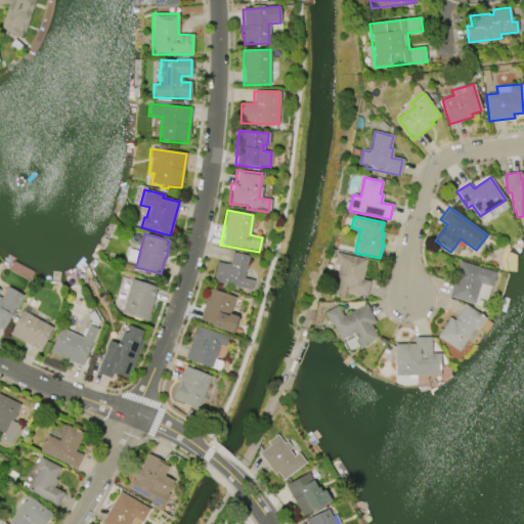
[(249,256),(244,277),(253,280),(251,290),(212,280),(217,261),(229,264),(232,252),(249,256)]
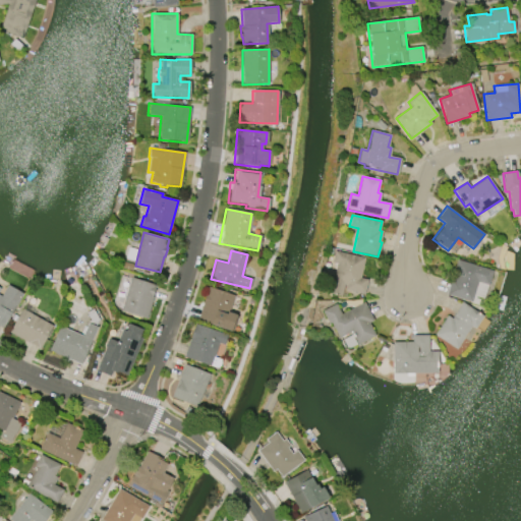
[(330,294),(336,264),(331,263),(334,251),(364,257),(360,278),(367,280),(363,294),(345,290),(346,285),(344,285),(341,296),(330,294)]
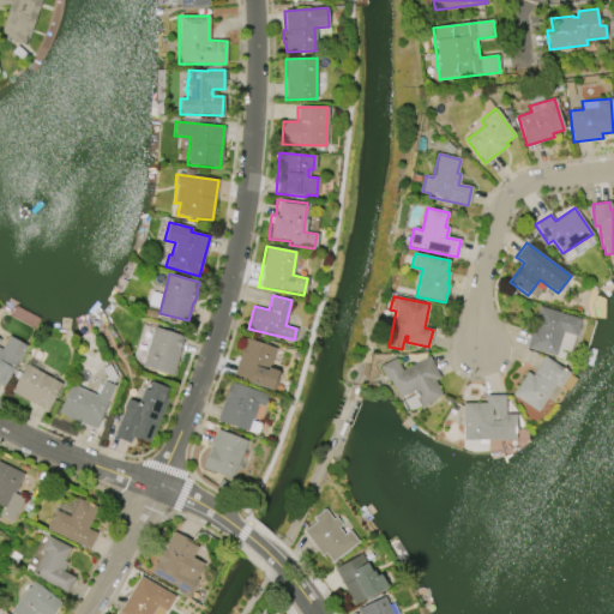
[(539,306),(581,319),(575,336),(563,332),(555,355),(525,347),(539,306)]
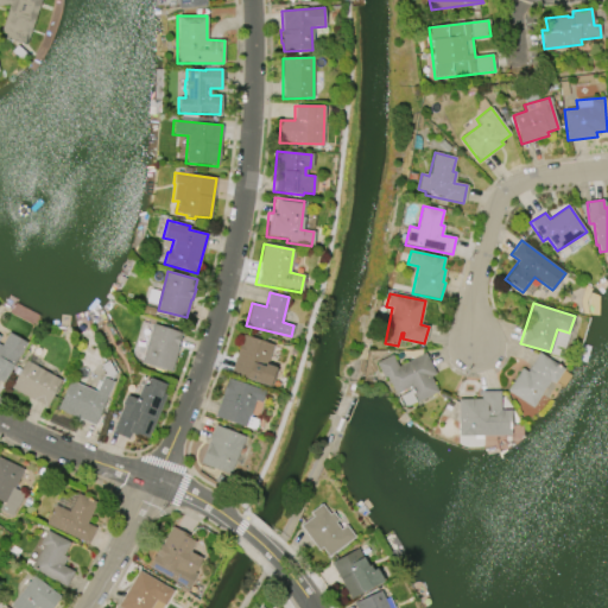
[(141,362),(153,324),(183,333),(171,372),(141,362)]
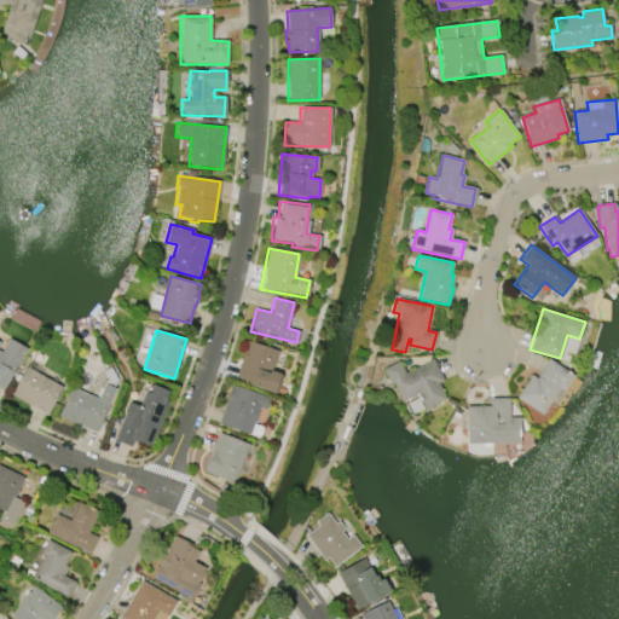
[(3,389),(0,387),(0,352),(7,339),(25,350),(3,389)]
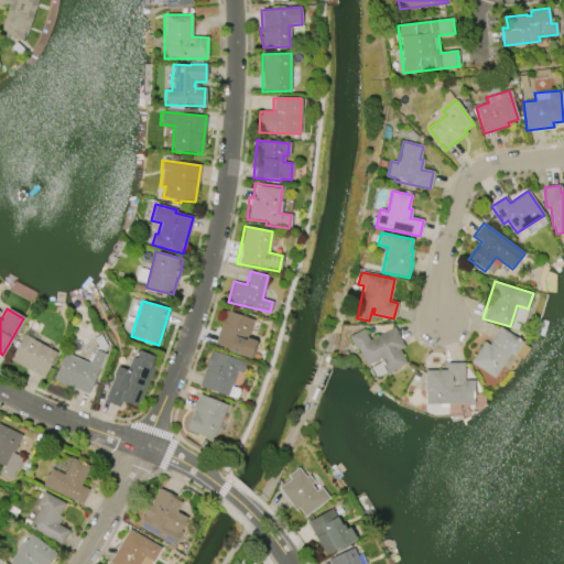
[(253,320),(247,338),(255,340),(249,358),(214,346),(226,311),(253,320)]
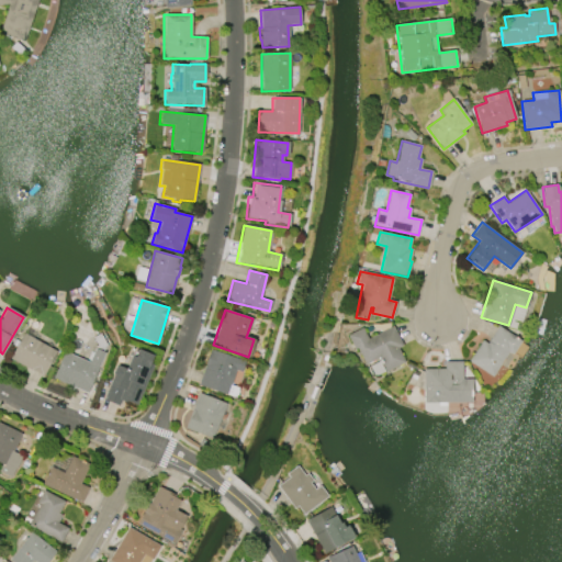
[(368,339),(392,326),(403,346),(397,349),(404,362),(385,372),(379,358),(364,366),(356,348),(353,349),(347,336),(362,328),(368,339)]
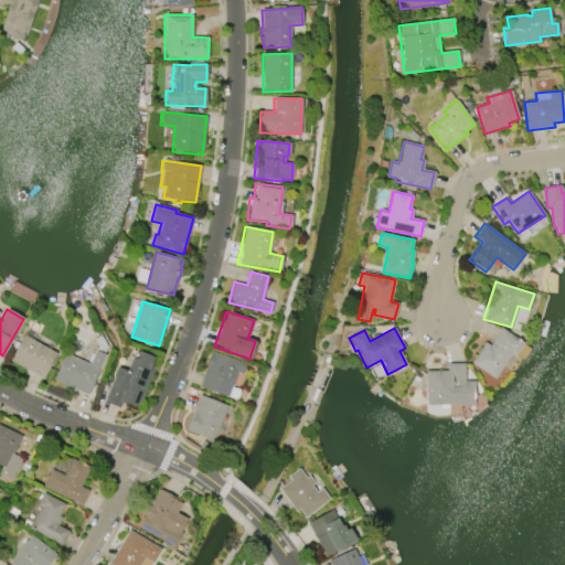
[(471,363),(494,379),(511,353),(515,356),(524,342),(501,328),(489,345),(484,342),(471,363)]
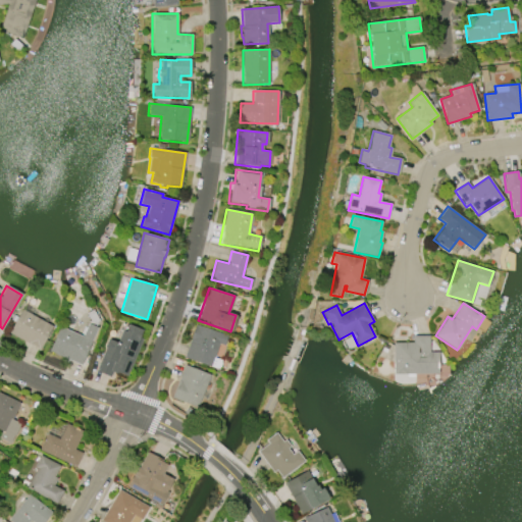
[(21,309),(52,325),(40,349),(9,332),(21,309)]
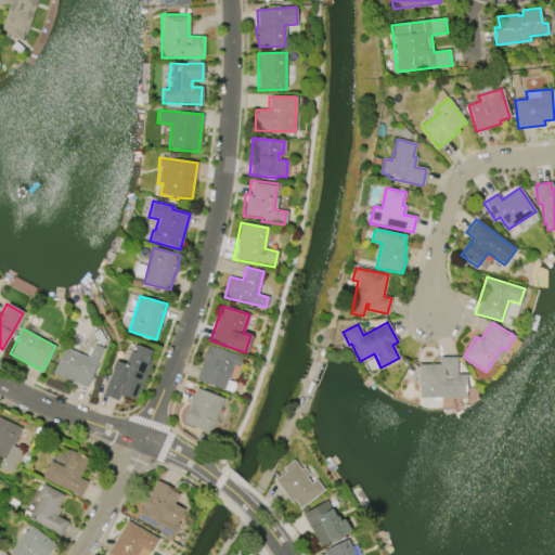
[(63,347),(88,358),(93,344),(104,348),(87,388),(52,373),(63,347)]
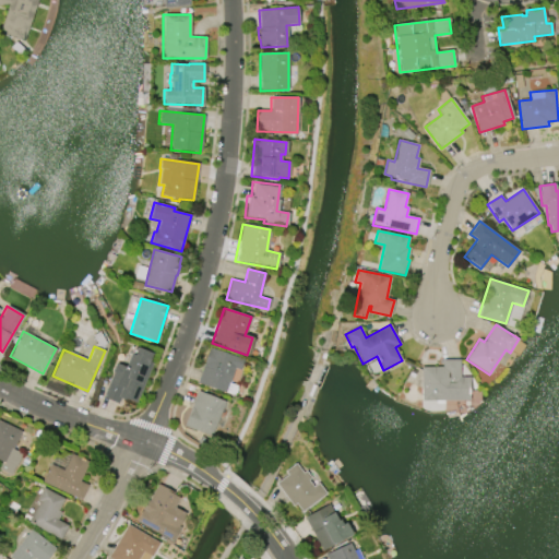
[(152,364),(135,403),(126,399),(125,400),(120,399),(118,404),(102,397),(113,373),(111,370),(114,366),(116,365),(117,364),(125,367),(130,353),(133,355),(137,347),(152,353),(147,361),(152,364)]
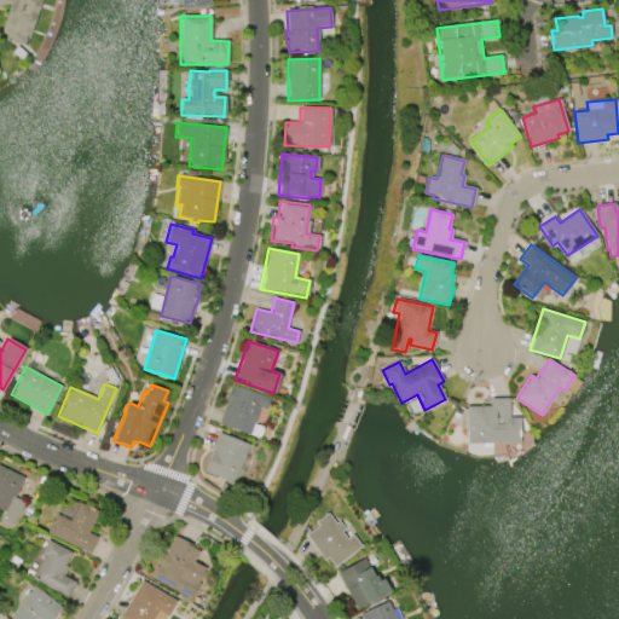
[(231,385),(270,398),(265,410),(259,408),(254,424),(262,427),(261,431),(262,432),(261,435),(260,435),(259,438),(218,424),(231,385)]
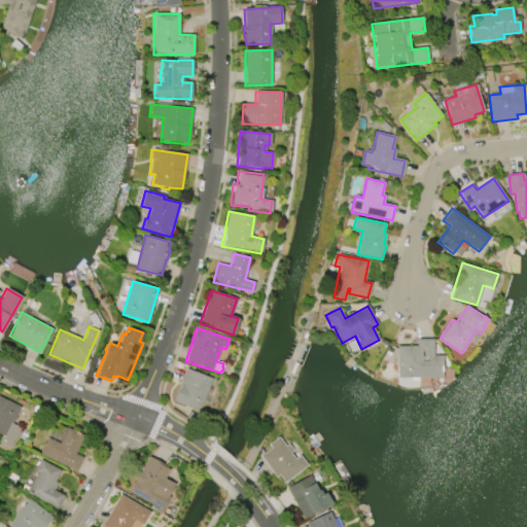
[(397,377),(396,346),(416,346),(416,339),(433,339),(433,355),(443,355),(443,377),(397,377)]
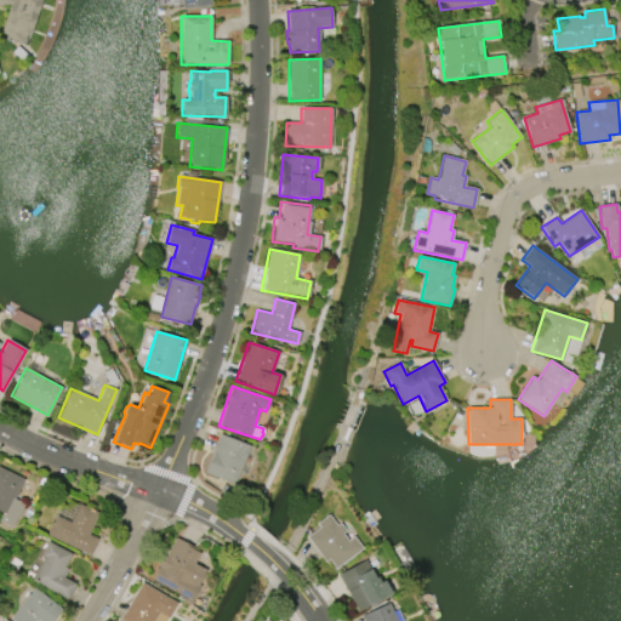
[(234,484),(204,472),(220,433),(250,446),(234,484)]
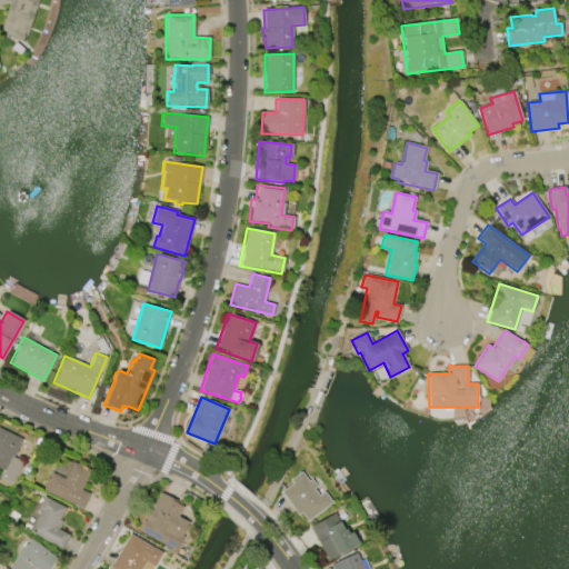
[(0,427),(23,439),(15,457),(23,461),(17,476),(16,475),(11,483),(0,477),(0,473),(2,469),(0,468),(0,427)]
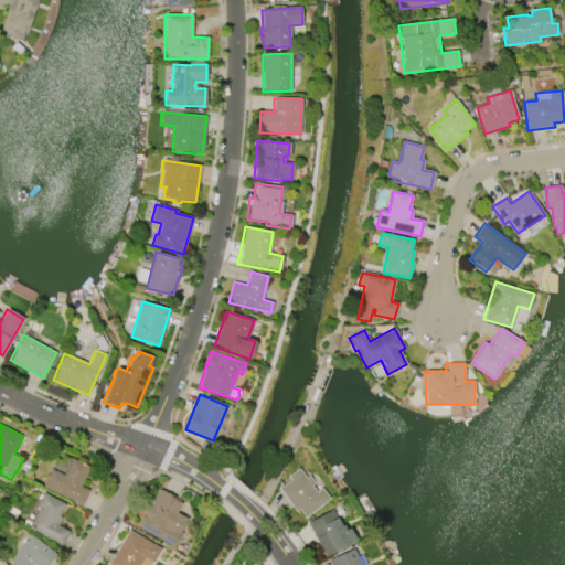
[(82,504),(42,487),(51,468),(65,475),(72,459),(89,467),(81,487),(88,490),(82,504)]
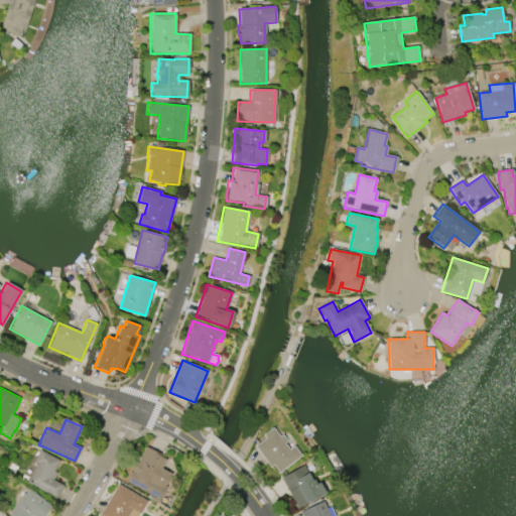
[(301,456),(279,473),(273,465),(270,467),(254,446),(265,437),(263,435),(272,427),(279,437),(282,435),(286,440),(284,442),(289,448),(293,445),(301,456)]
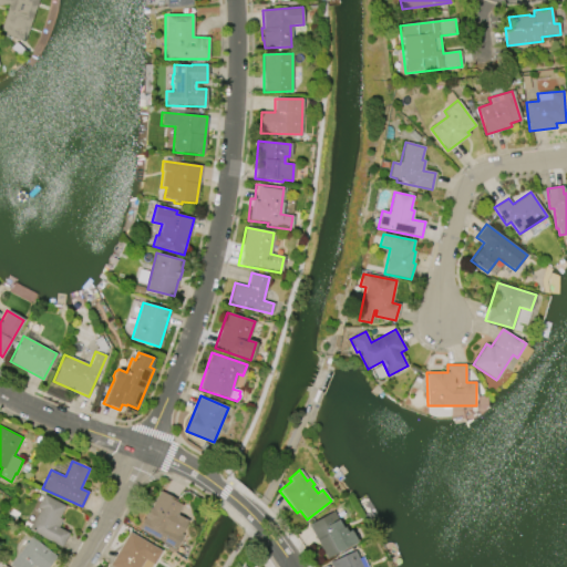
[(138,528),(160,491),(178,501),(177,503),(183,505),(177,515),(188,521),(173,548),(138,528)]
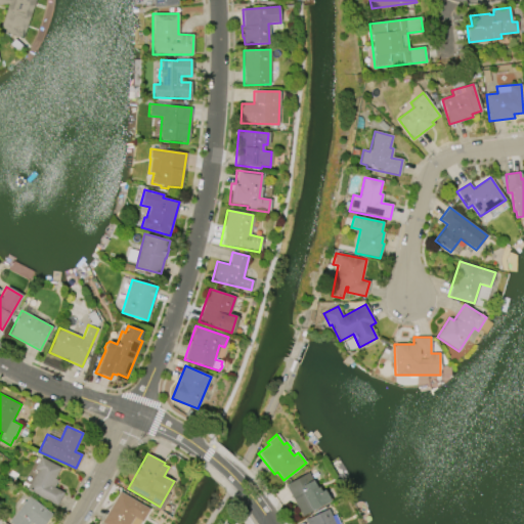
[(57,507),(27,490),(37,470),(35,469),(40,457),(59,468),(54,479),(57,480),(53,487),(64,493),(57,507)]
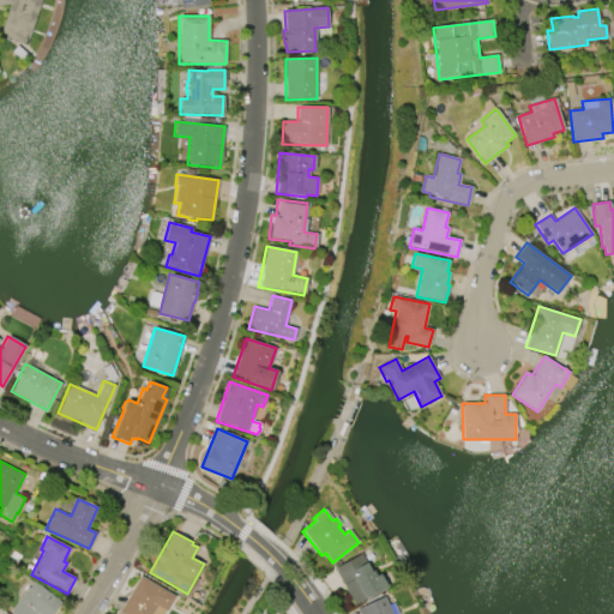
[(354,605),(333,569),(361,553),(371,571),(373,570),(375,576),(379,575),(386,588),(354,605)]
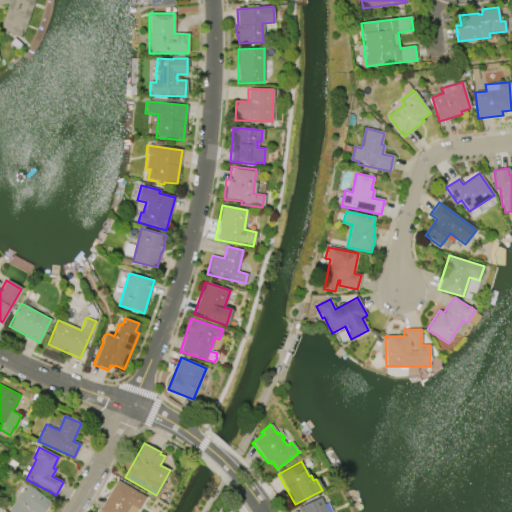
[(102,511),(99,510),(117,480),(146,498),(138,510),(136,511),(102,511)]
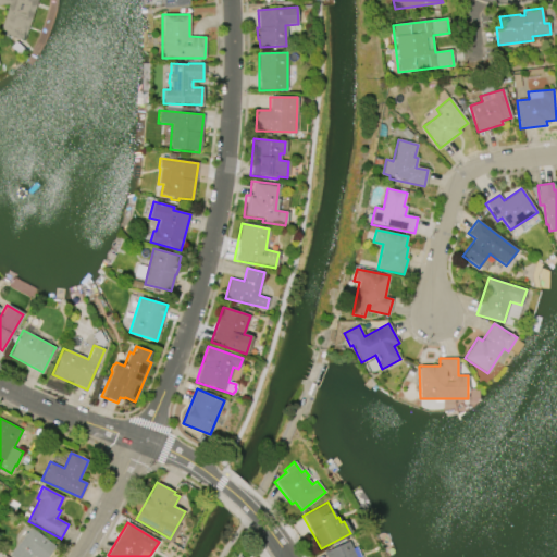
[(12,556),(9,554),(31,528),(54,547),(46,556),(36,556),(33,554),(29,556),(12,556)]
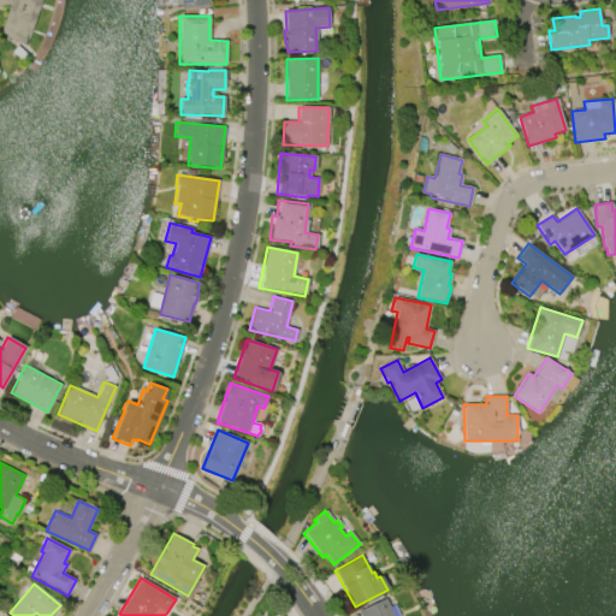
[(359,615),(357,611),(385,598),(394,615),(359,615)]
